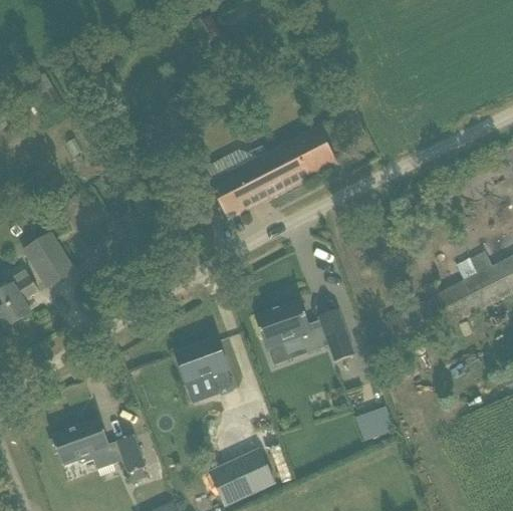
[(211,13),(204,17),(211,30),(218,26),(211,13)]
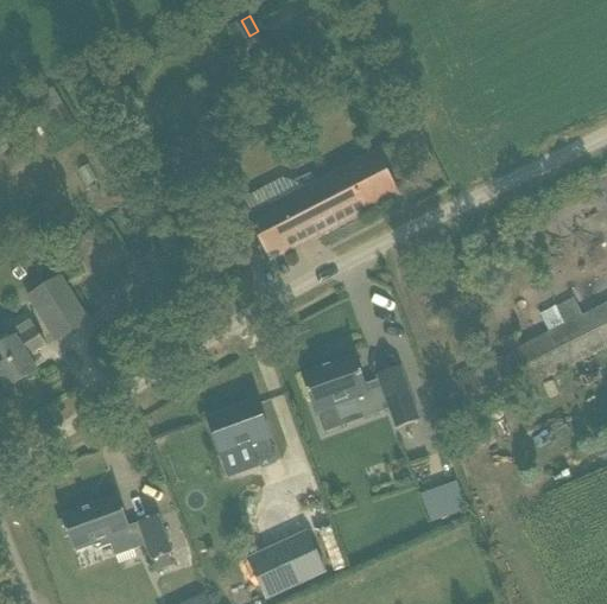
[(248,216),(251,221),(259,236),(269,254),(270,256),(396,192),(385,171),(375,154),(341,172),(309,189),(303,186),(248,216)]
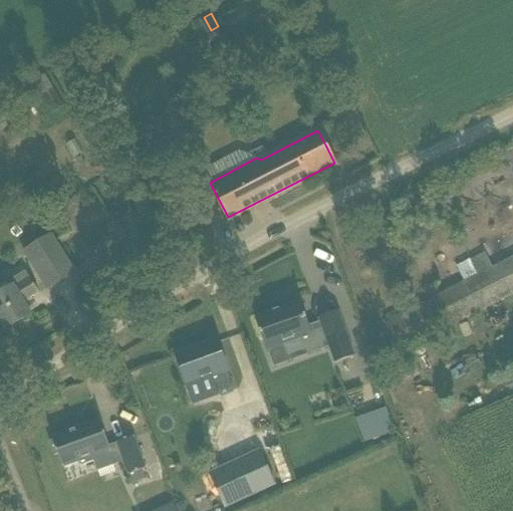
[(57,241),(29,259),(45,284),(73,266),(57,241)]
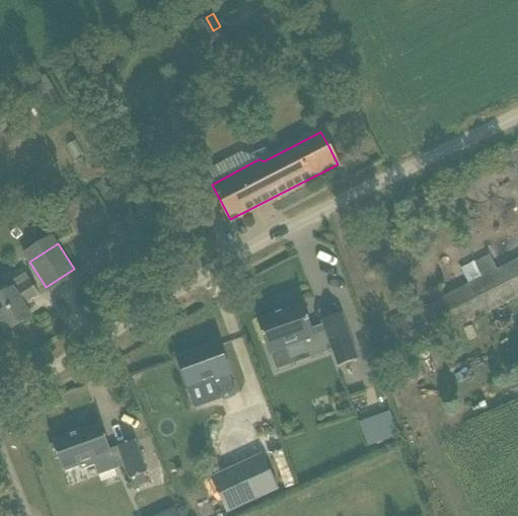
[(517,258),(387,323),(401,353),(517,293),(517,258)]
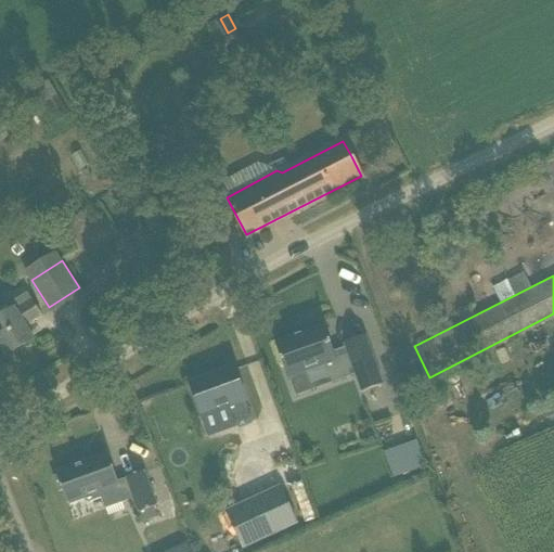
[(40,313),(30,298),(26,292),(9,303),(3,293),(0,295),(0,344),(7,355),(31,338),(24,324),(40,313)]
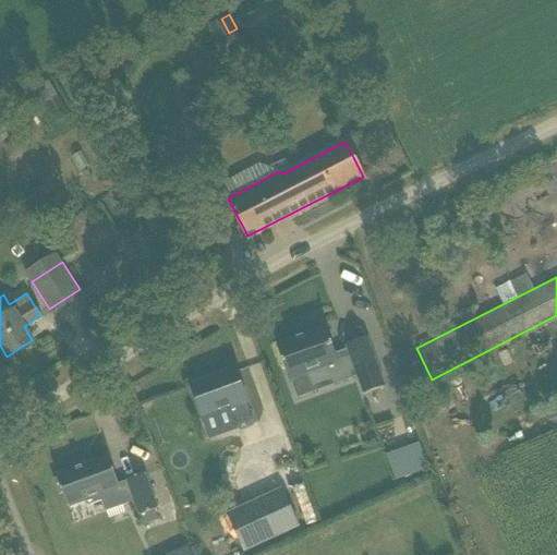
[(349,353),(337,358),(325,326),(276,344),(288,377),(306,371),(311,384),(330,377),(333,384),(356,375),(363,393),(384,385),(365,336),(344,342),(349,353)]
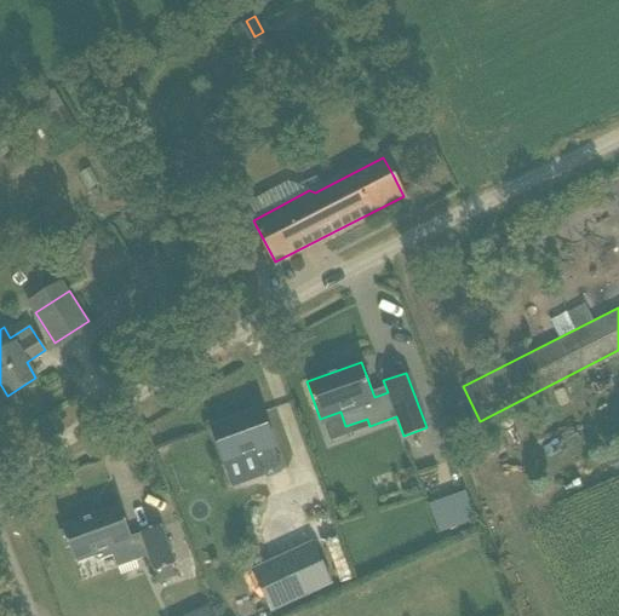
[(211,426),(218,449),(224,461),(253,450),(261,471),(280,465),(273,443),(261,408),(211,426)]
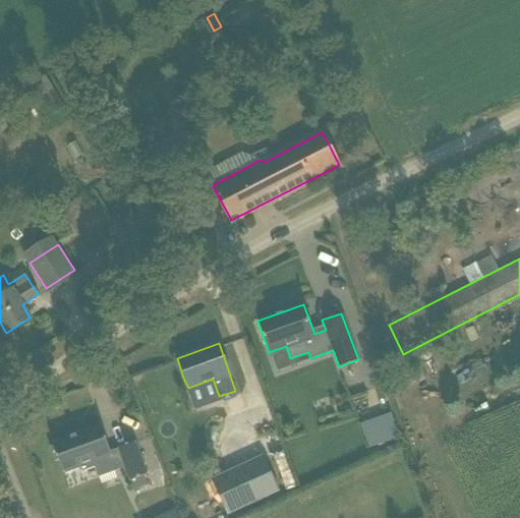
[(391,411),(360,422),(368,447),(399,436),(391,411)]
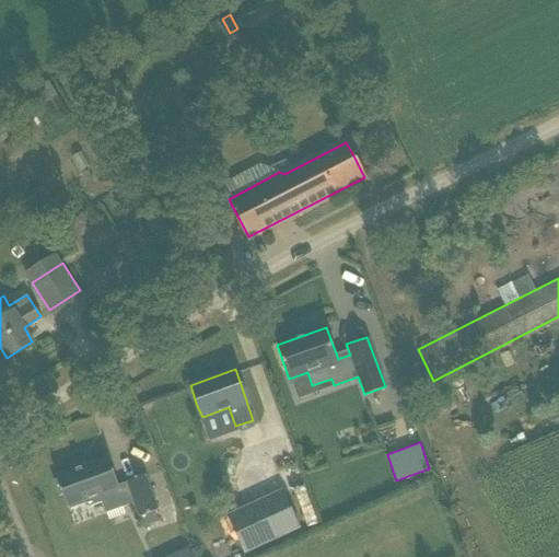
[(100,498),(97,492),(115,486),(104,455),(54,474),(56,477),(53,478),(58,494),(61,492),(66,505),(82,498),(84,503),(100,498)]
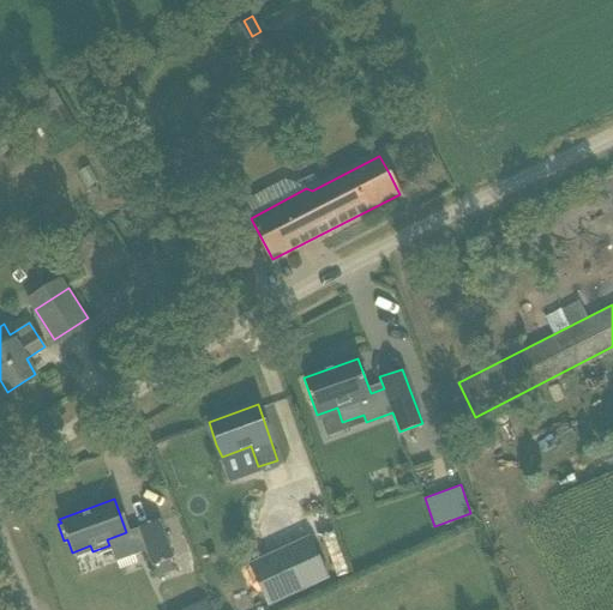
[(298,512),(282,517),(290,539),(306,535),(298,512)]
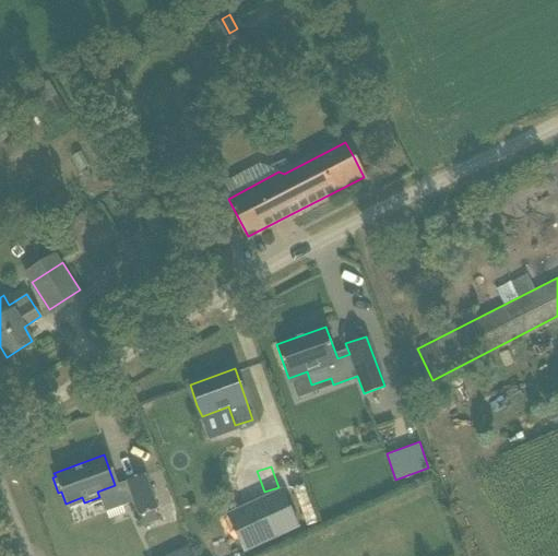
[(139,515),(157,508),(144,474),(127,481),(139,515)]
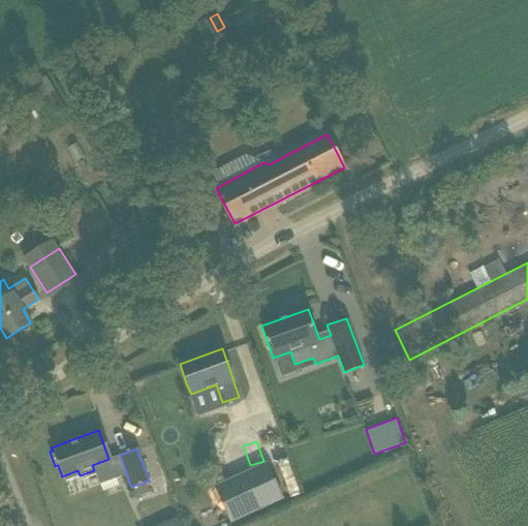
[(282,498),(266,462),(214,486),(230,522),(282,498)]
